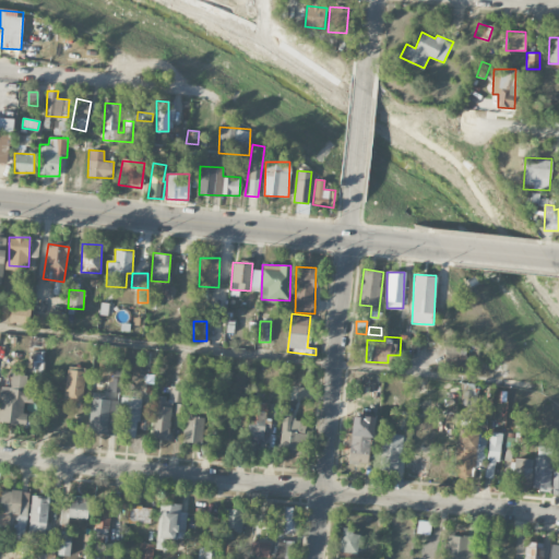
[(444,366),(464,366),(465,347),(445,346),(444,366)]
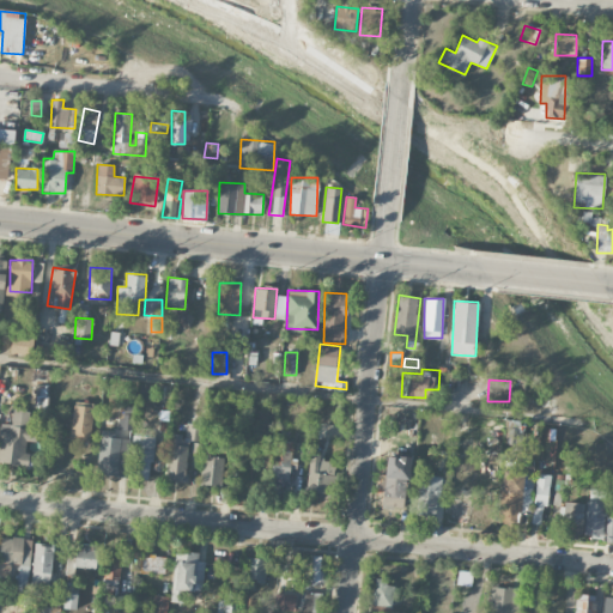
[(48,408),(48,386),(36,384),(35,408),(48,408)]
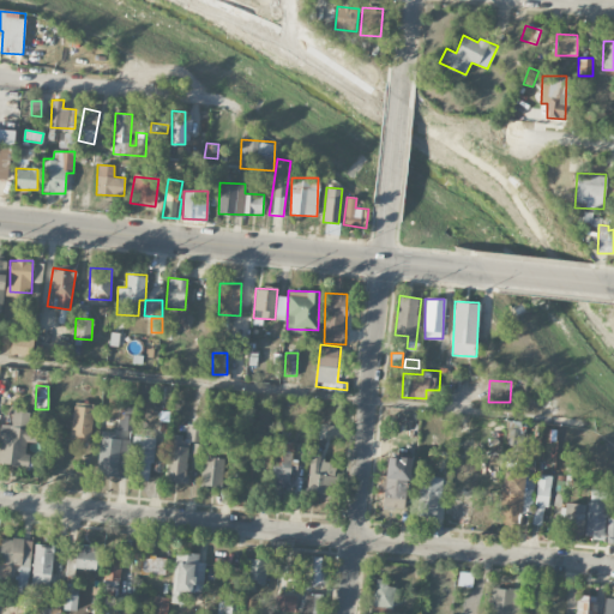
[(94,403),(73,401),(70,440),(90,441),(94,403)]
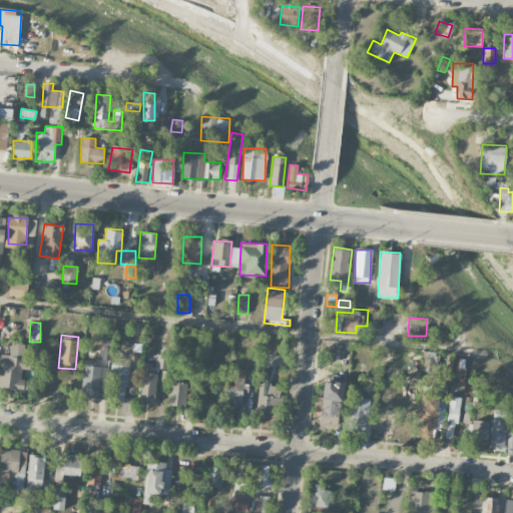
[(0,387),(27,389),(27,381),(21,380),(22,369),(30,370),(31,359),(23,358),(24,345),(10,344),(10,355),(0,354),(0,387)]
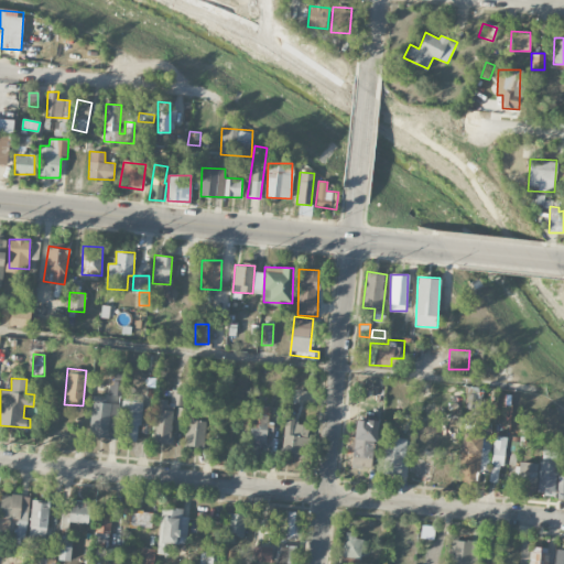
[(186,390),(167,389),(167,399),(154,399),(152,442),(172,443),(173,405),(186,405),(186,390)]
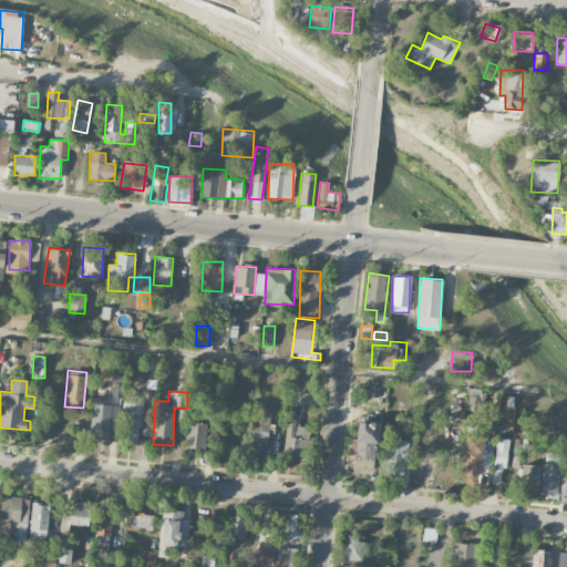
[(468,412),(476,411),(475,395),(467,397),(468,412)]
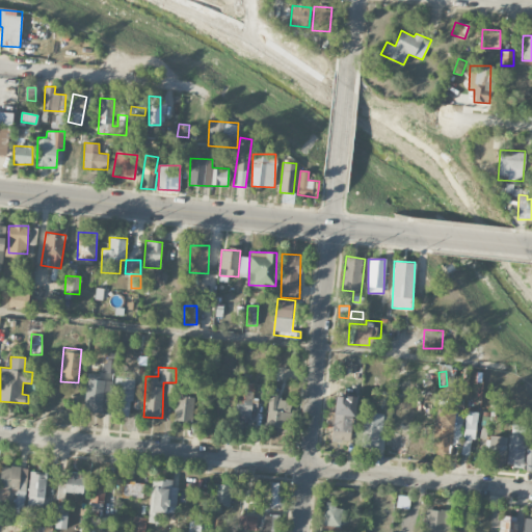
[(108,413),(109,378),(86,377),(84,413),(108,413)]
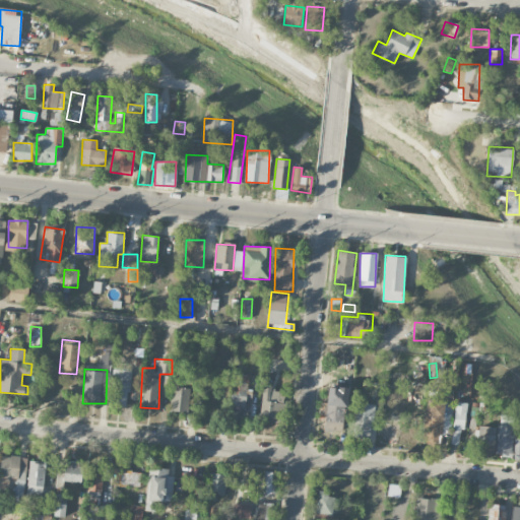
[(127,407),(131,371),(112,369),(108,405),(127,407)]
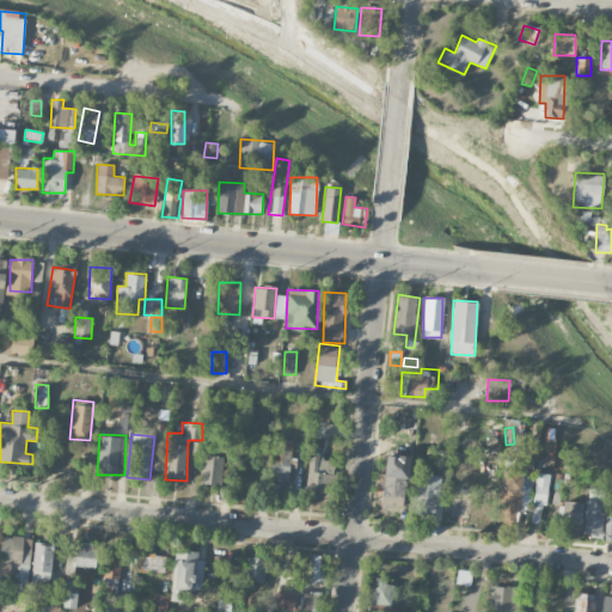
[(271,485),(288,485),(289,467),(293,467),(294,441),(273,440),(271,485)]
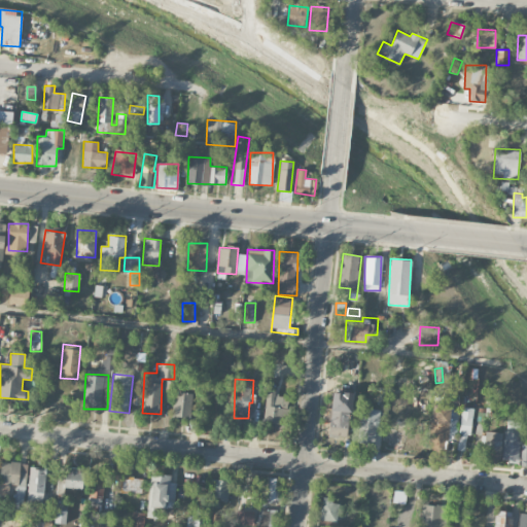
[(185,393),(185,385),(174,385),(173,418),(191,418),(192,393),(185,393)]
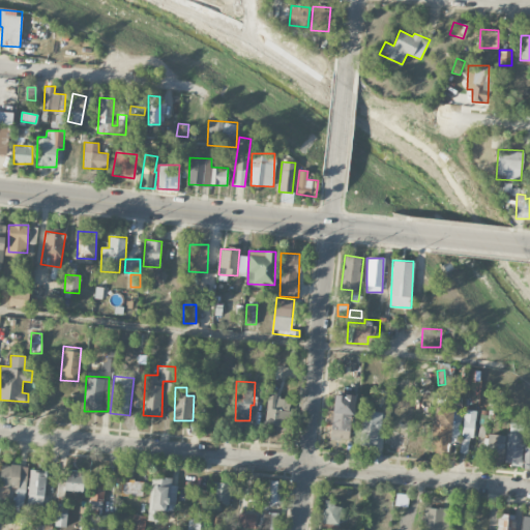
[(289,399),(280,399),(280,392),(267,392),(266,428),(288,429),(289,399)]
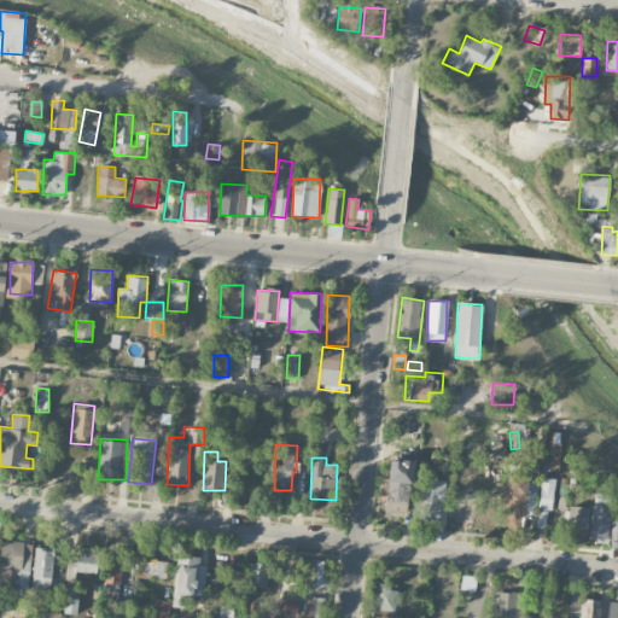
[(407,513),(413,460),(389,458),(384,511),(407,513)]
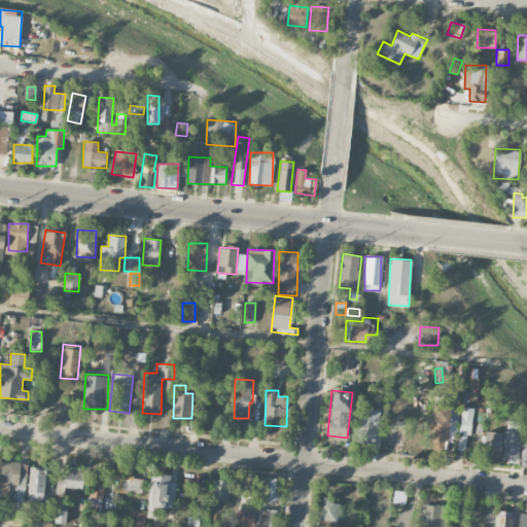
[(458,407),(432,406),(429,448),(444,449),(445,437),(455,438),(458,407)]
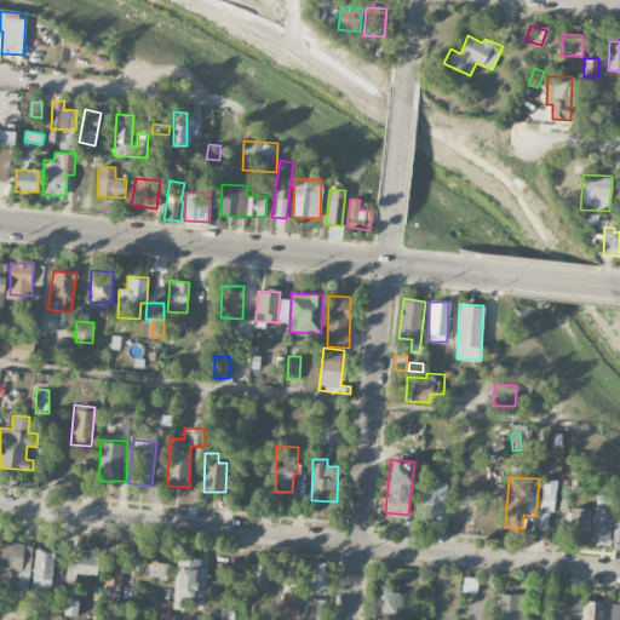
[(540,529),(552,530),(554,480),(543,480),(540,529)]
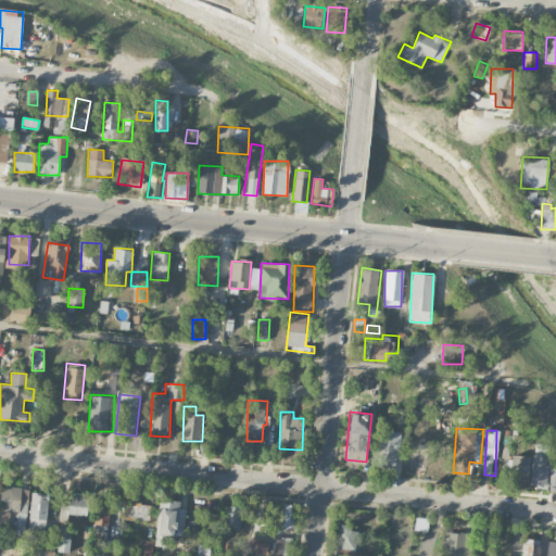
[(388,441),(379,440),(378,465),(397,466),(397,432),(388,432),(388,441)]
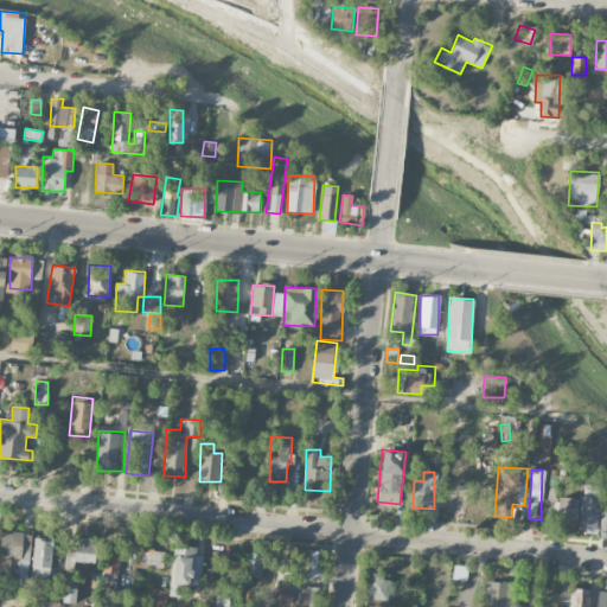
[(580,530),(598,531),(600,485),(581,485),(580,530)]
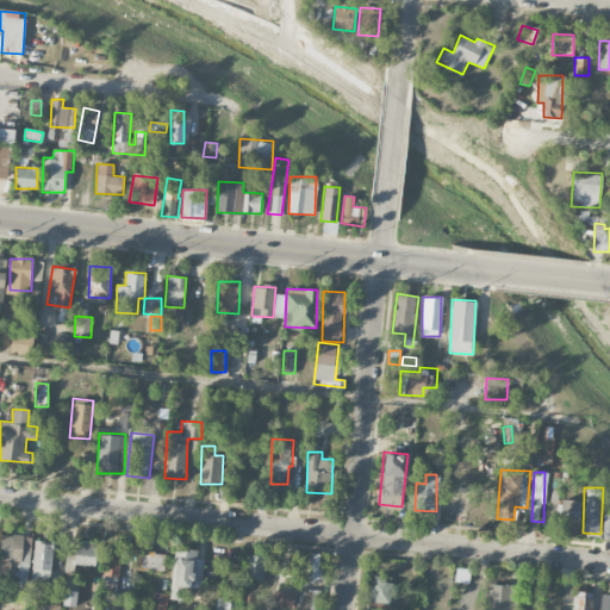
[(580,500),(561,499),(560,534),(579,535),(580,500)]
